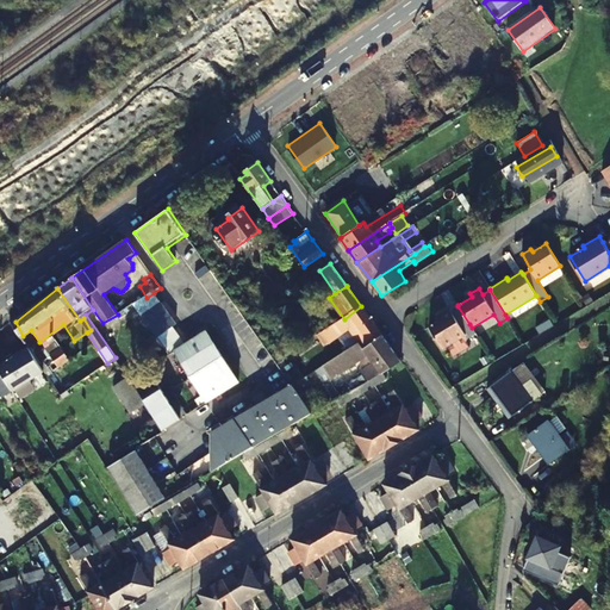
[(147,298),(135,305),(143,317),(162,305),(154,293),(147,298)]
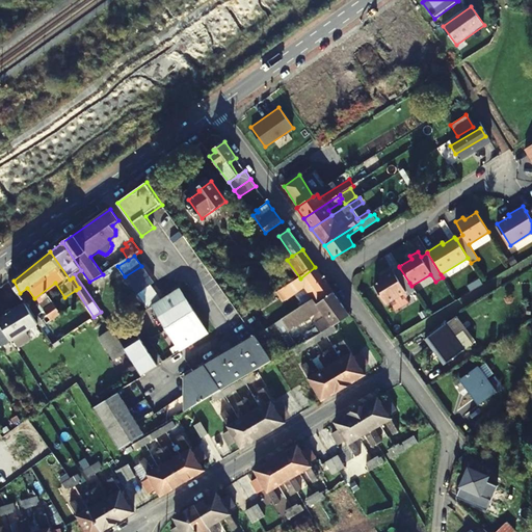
[(141,266),(125,276),(154,320),(158,318),(179,353),(207,336),(180,289),(164,298),(160,301),(150,286),(154,284),(141,266)]
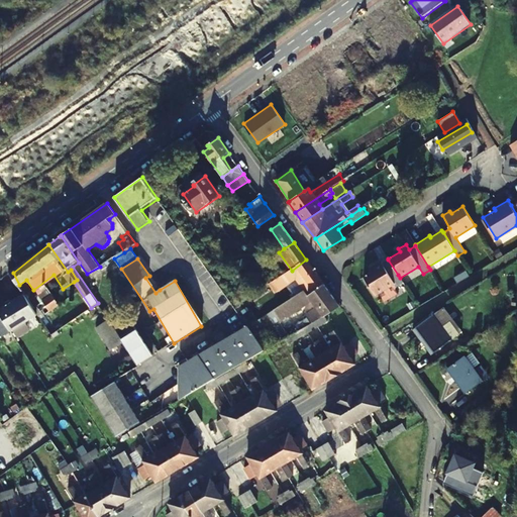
[(283,288),(300,278),(312,294),(325,286),(306,260),(292,271),(278,278),(277,279),(283,288)]
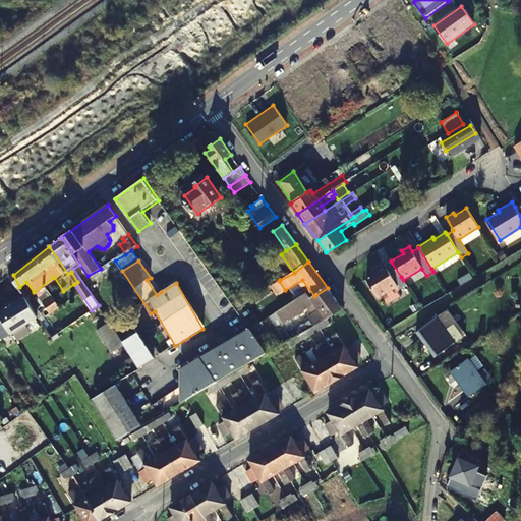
[(401,277),(391,262),(385,266),(384,265),(377,270),(378,272),(366,280),(378,298),(382,296),(387,304),(390,303),(389,302),(397,296),(398,298),(400,296),(398,292),(398,289),(406,285),(403,280),(401,277)]
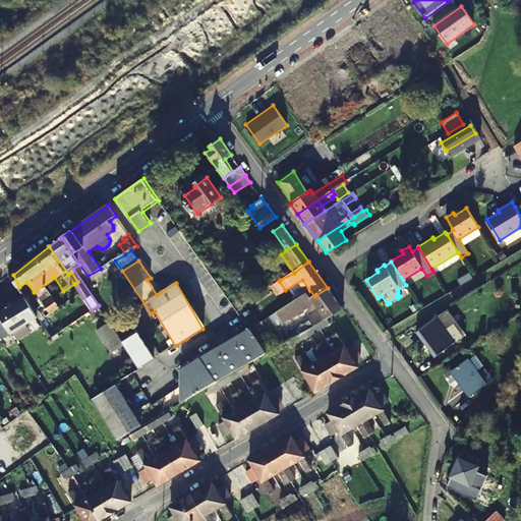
[(335,298),(328,288),(314,296),(311,299),(320,309),(335,298)]
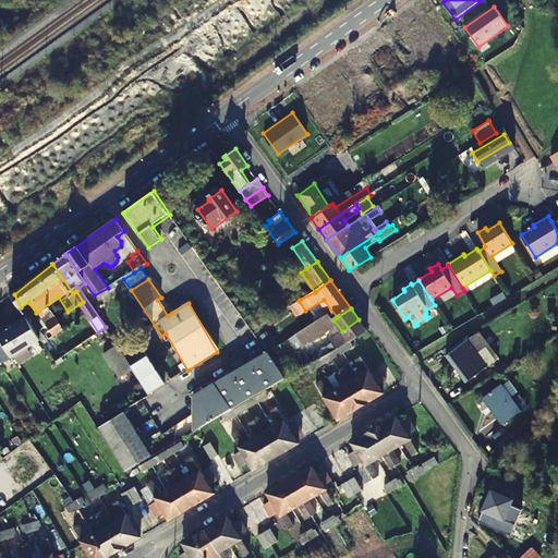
[(302,344),(331,328),(324,313),(293,329),(302,344)]
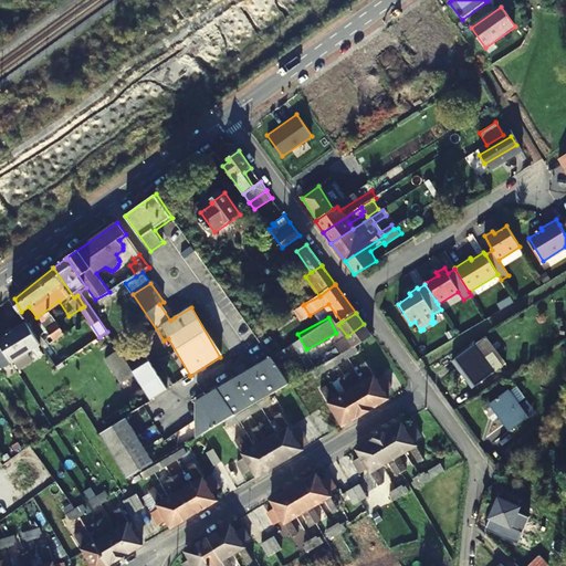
[(34,336),(28,324),(0,338),(0,345),(2,349),(11,364),(40,346),(34,336)]
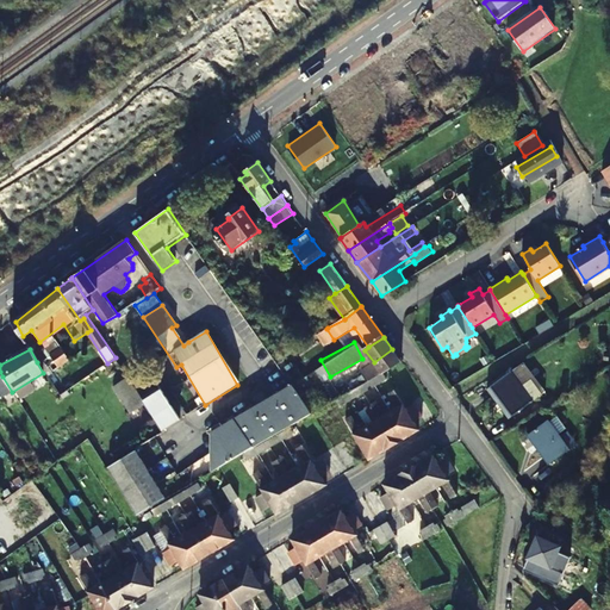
[(61,349),(50,356),(57,367),(69,360),(61,349)]
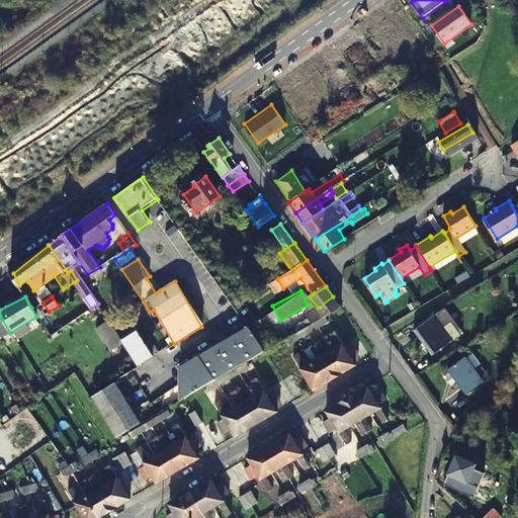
[(336,300),(333,296),(318,308),(325,317),(326,316),(341,308),(336,300)]
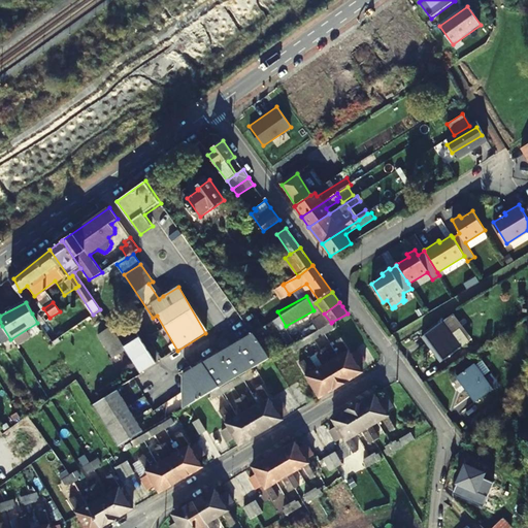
[(324,329),(327,333),(336,328),(334,323),(324,329)]
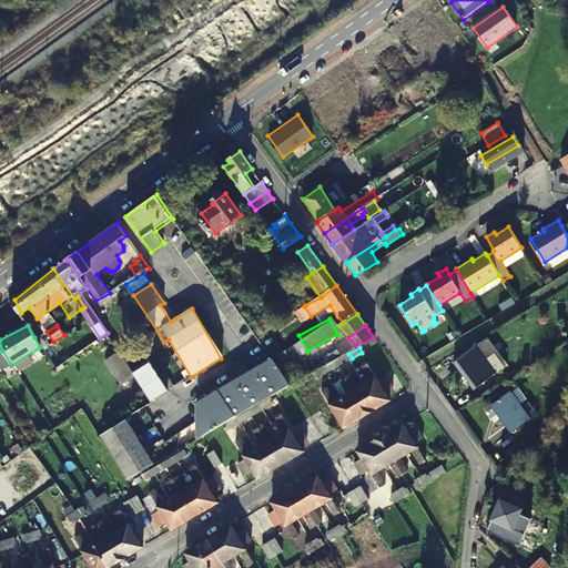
[(477,387),(493,376),(500,371),(492,358),(486,358),(482,362),(472,347),(457,358),(477,387)]
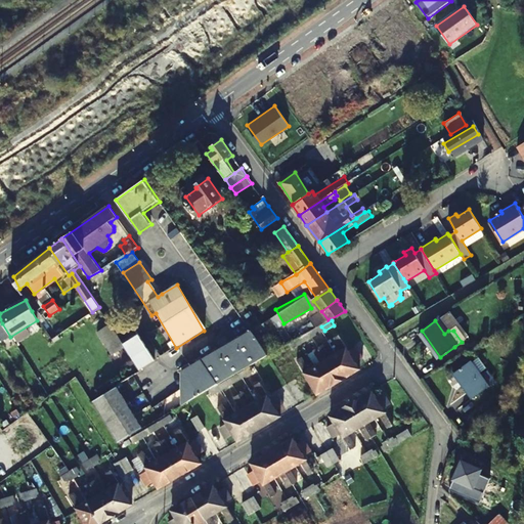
[(96,330),(111,354),(125,347),(111,321),(96,330)]
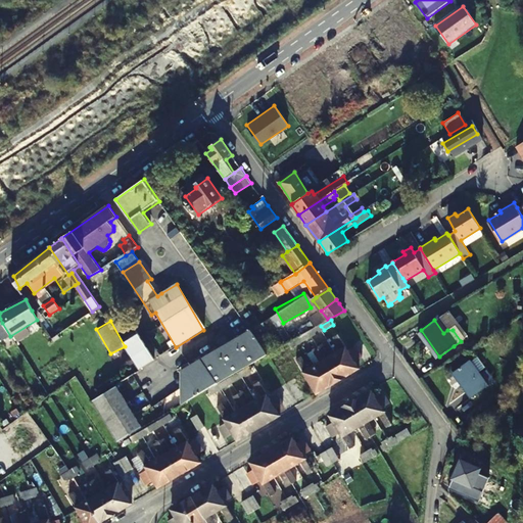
[(324,330),(321,326),(310,332),(313,337),(324,330)]
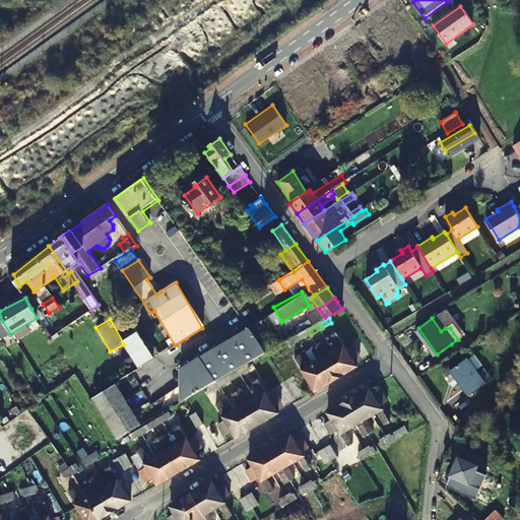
[(136,325),(120,335),(137,363),(153,352),(136,325)]
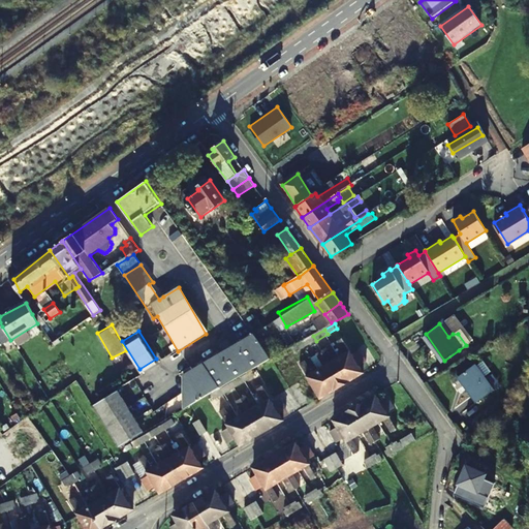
[(444,361),(426,334),(424,336),(443,362),(444,361)]
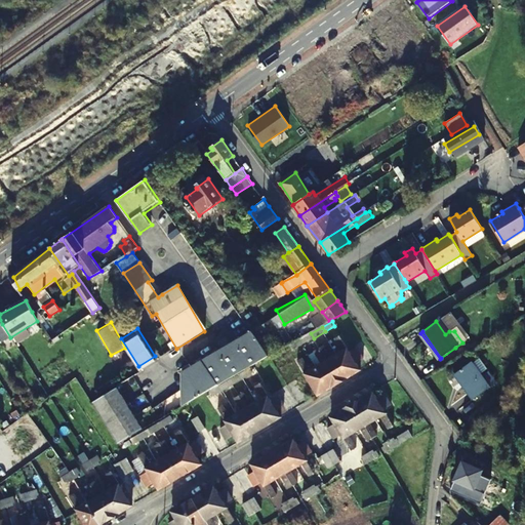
[(299,339),(303,345),(314,338),(311,333),(299,339)]
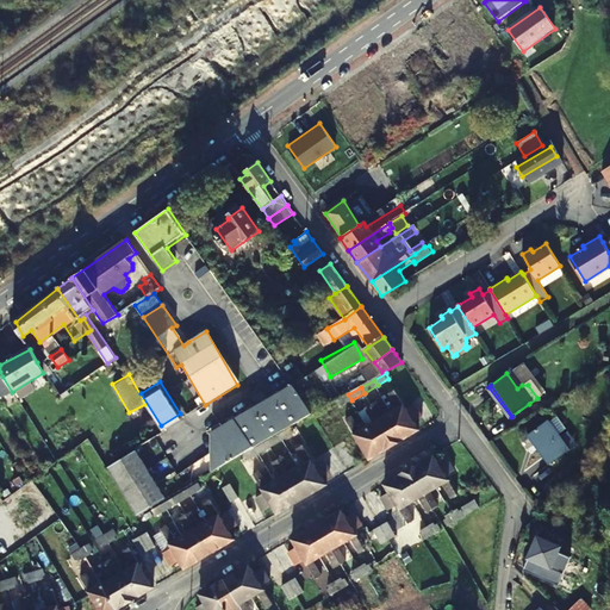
[(281,433),(307,417),(290,388),(232,421),(211,433),(211,474),(222,467),(250,450),(254,448),(267,441),(281,433)]
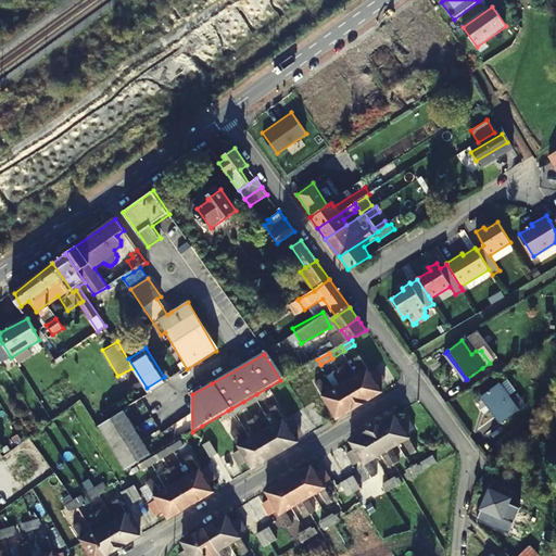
[(356,358),(365,371),(357,376),(370,397),(382,391),(378,383),(386,379),(379,368),(371,373),(362,355),(356,358)]
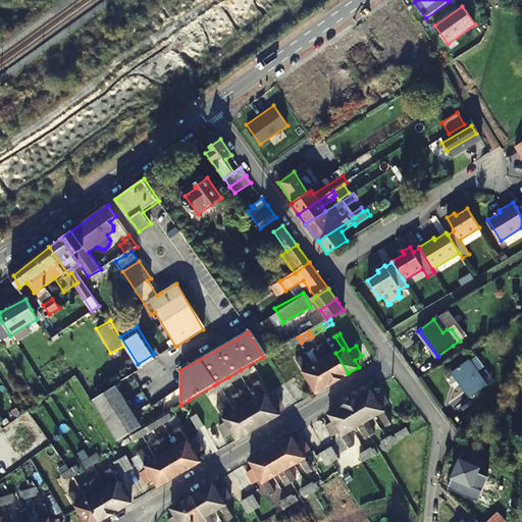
[(289,344),(291,349),(301,343),(298,337),(289,344)]
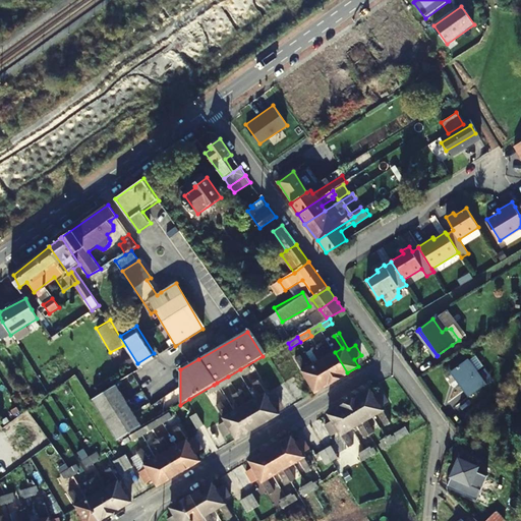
[(336,380),(347,372),(335,352),(330,355),(323,342),(317,345),(336,380)]
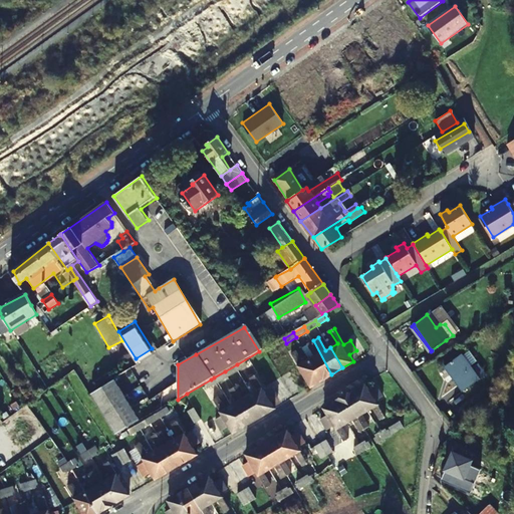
[(315,356),(308,360),(320,381),(331,374),(313,340),(308,343),(315,356)]
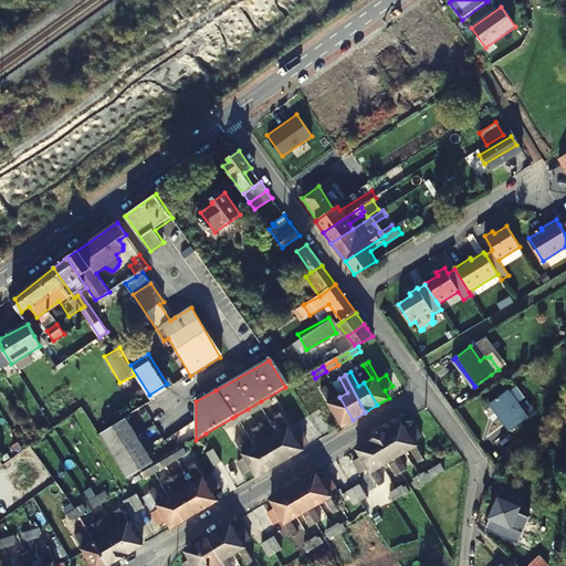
[(342,426),(353,420),(339,397),(335,399),(327,386),(321,389),(342,426)]
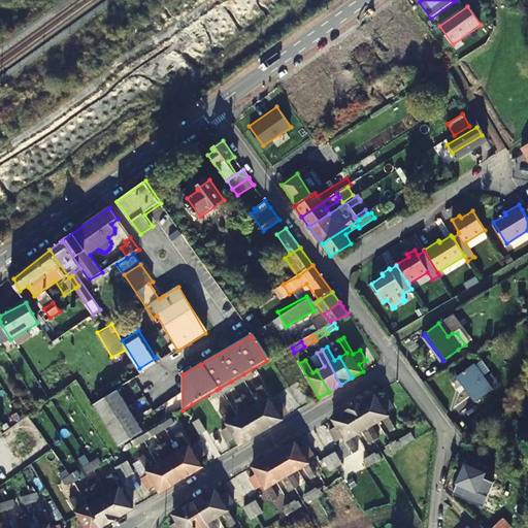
[(489,391),(469,365),(455,376),(474,402),(489,391)]
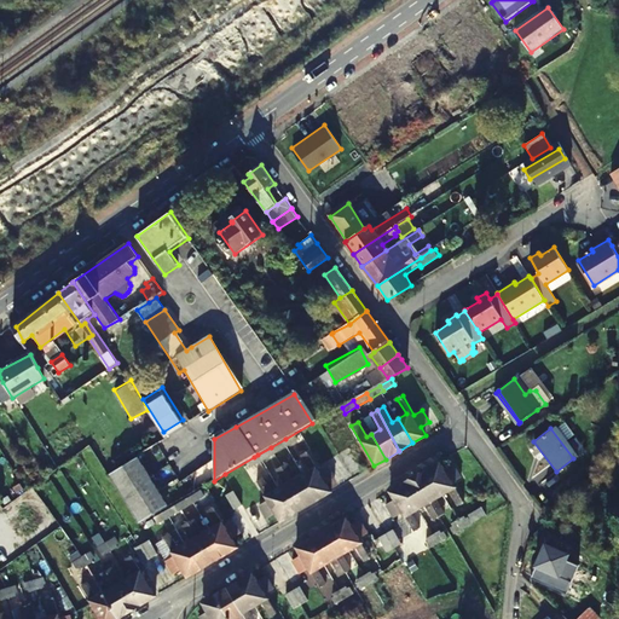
[(301,440),(298,434),(287,440),(289,446),(301,440)]
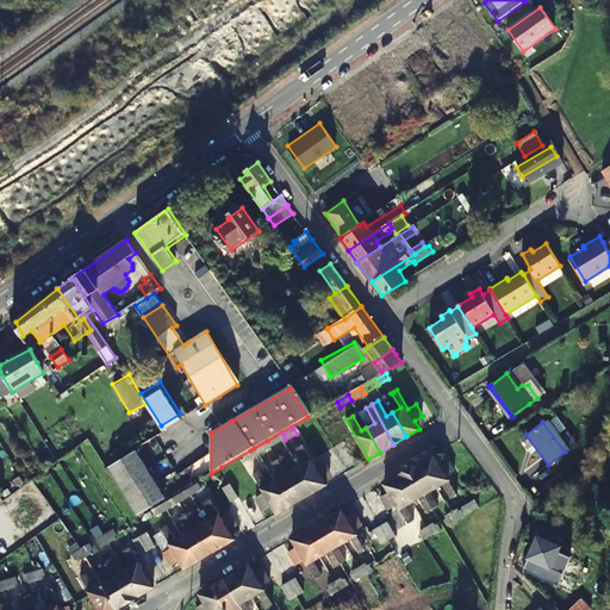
[(285,440),(282,434),(268,442),(272,448),(285,440)]
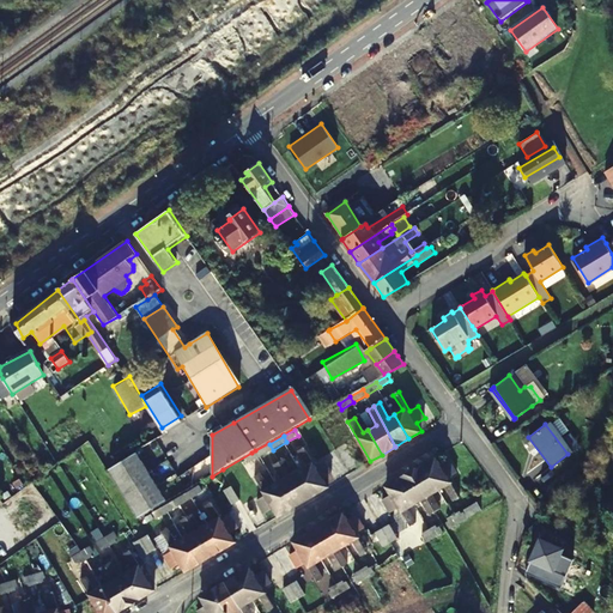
[(273,450),(269,444),(256,451),(260,457),(273,450)]
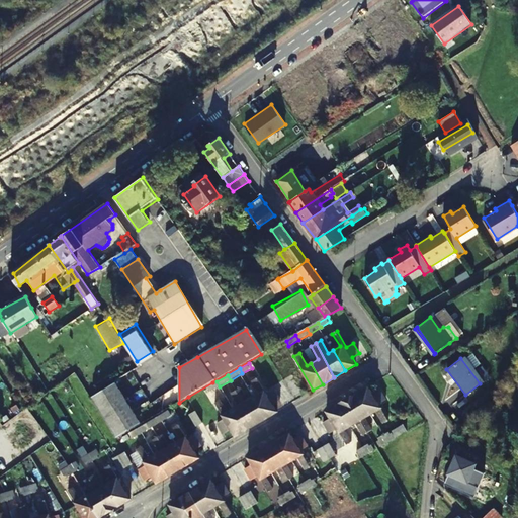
[(253,380),(260,393),(255,396),(266,417),(277,411),(273,405),(280,401),(274,390),(267,394),(258,377),(253,380)]
